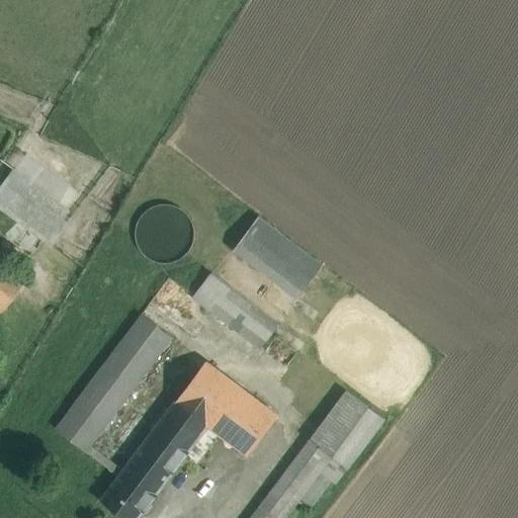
[(67,223),(6,177),(0,184),(0,204),(51,244),(67,223)]
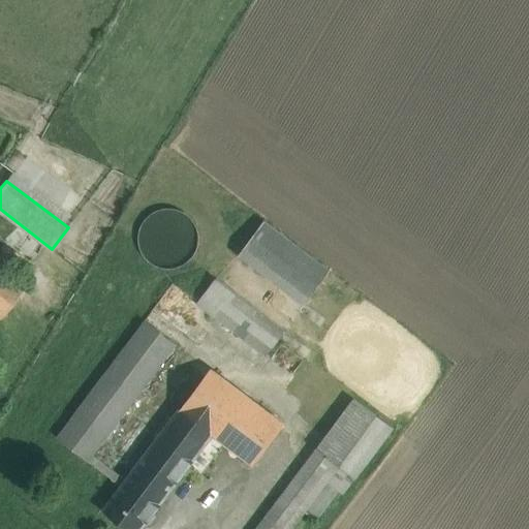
[(197,250),(199,239),(196,226),(190,217),(181,211),(168,209),(157,211),(148,218),(142,227),(138,239),(142,250),(148,260),(158,267),(169,269),(181,267),(190,259),(197,250)]
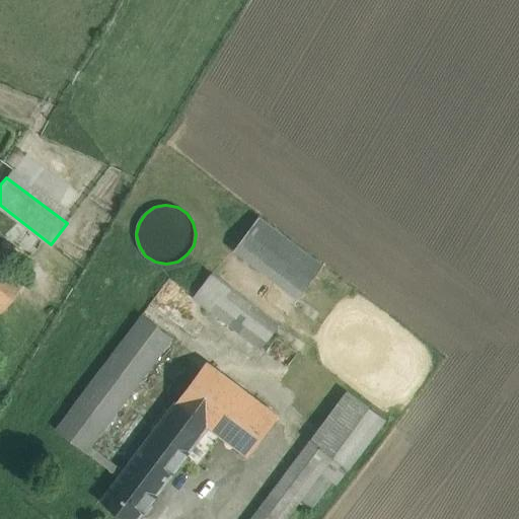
[(324,266),(260,217),(240,242),(305,292),(324,266)]
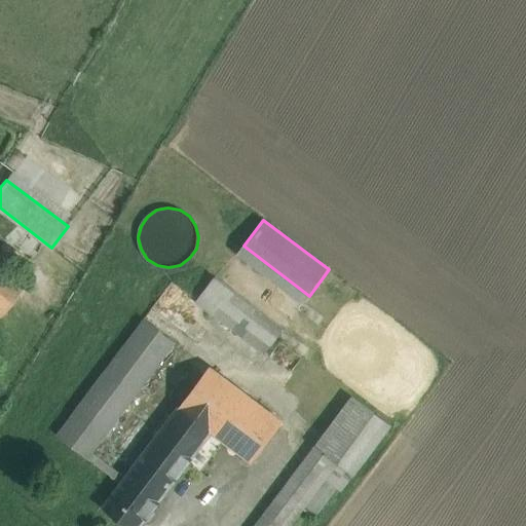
[(0,315),(22,287),(0,269),(0,315)]
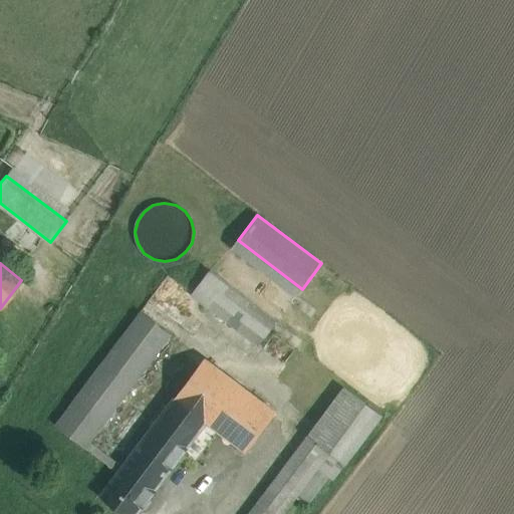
[(278,321),(211,271),(193,295),(259,345),(278,321)]
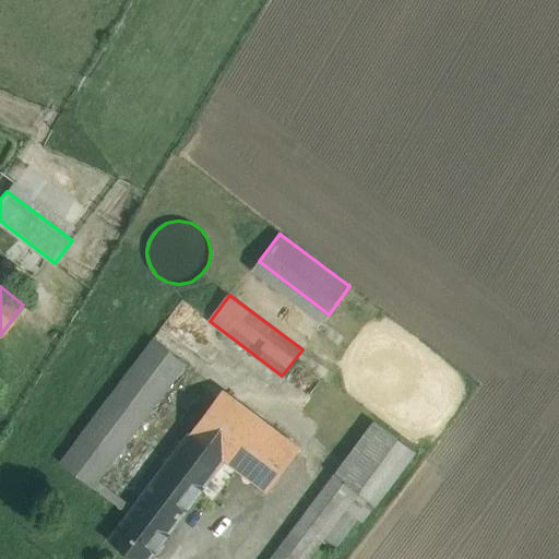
[(154,339),(60,462),(94,487),(99,480),(187,364),(154,339)]
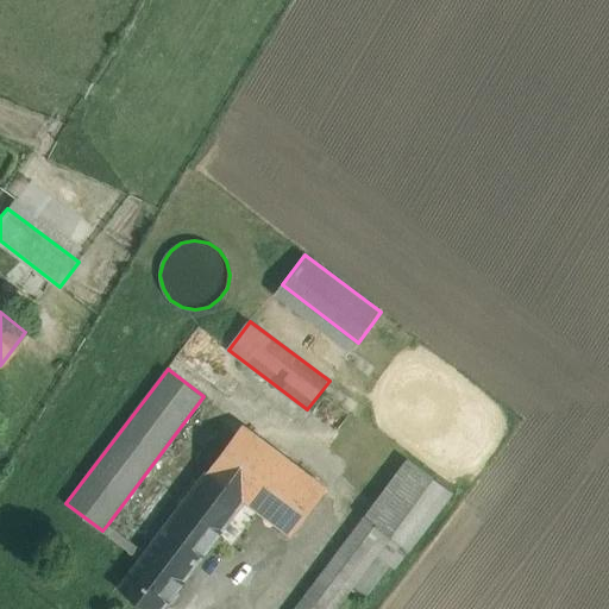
[(350,414),(325,395),(312,413),(337,432),(350,414)]
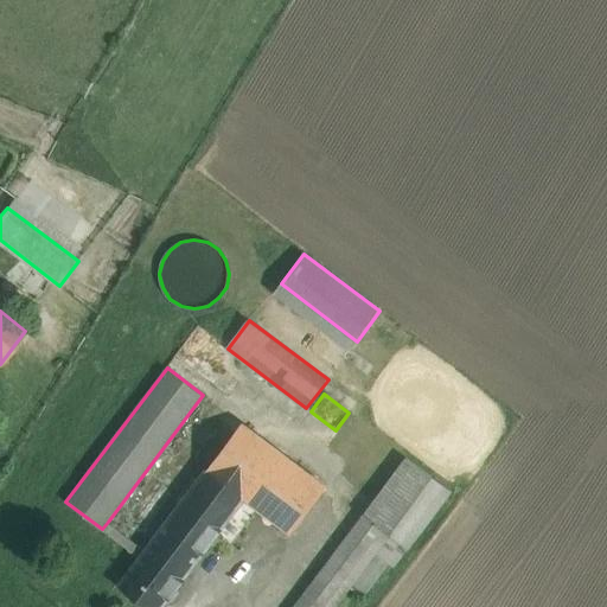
[(326,487),(242,423),(208,470),(209,471),(243,496),(259,508),(292,532),(326,487)]
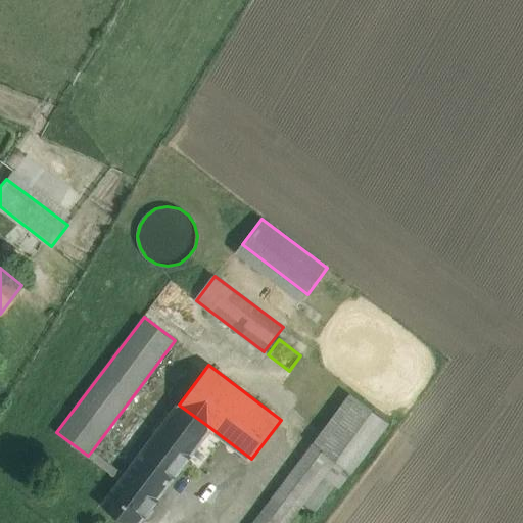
[(350,394),(253,522),(288,522),(335,461),(372,411),(350,394)]
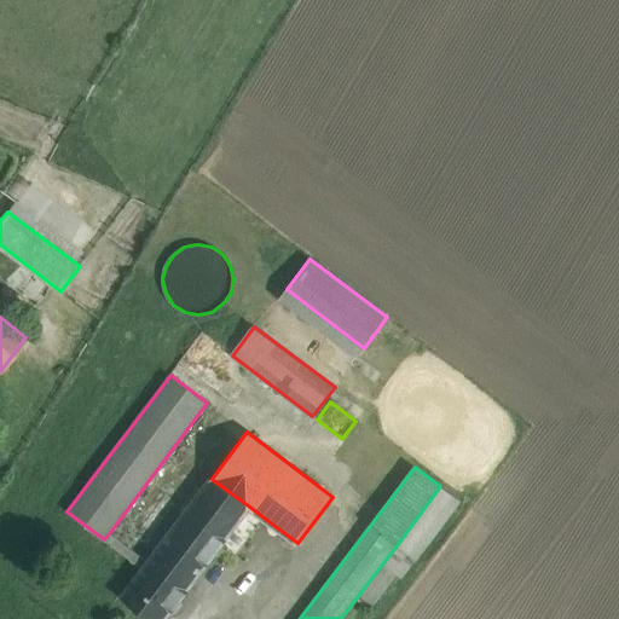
[(213,480),(150,563),(185,589),(219,545),(248,505),(213,480)]
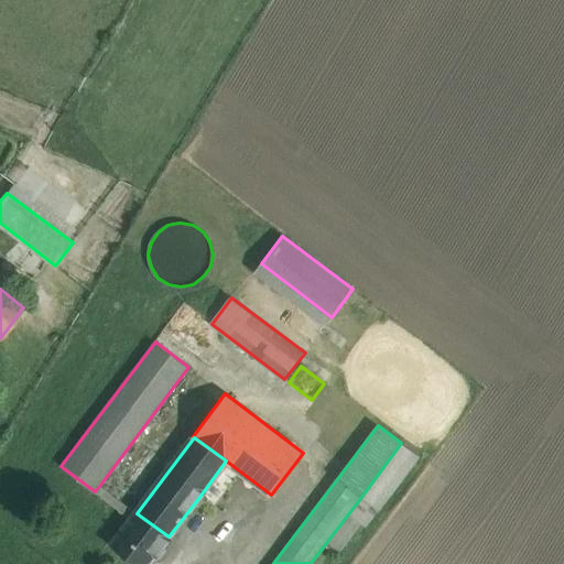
[(401,443),(361,497),(379,509),(419,455),(401,443)]
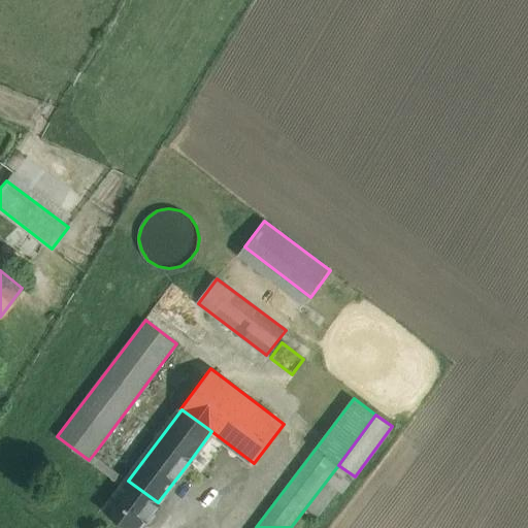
[(211,431),(187,465),(199,474),(225,441),(211,431)]
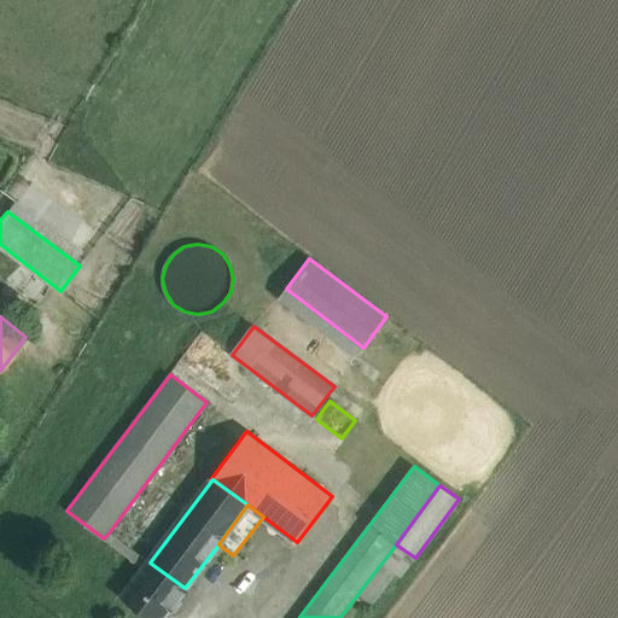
[(150,563),(110,531),(104,538),(145,570),(150,563)]
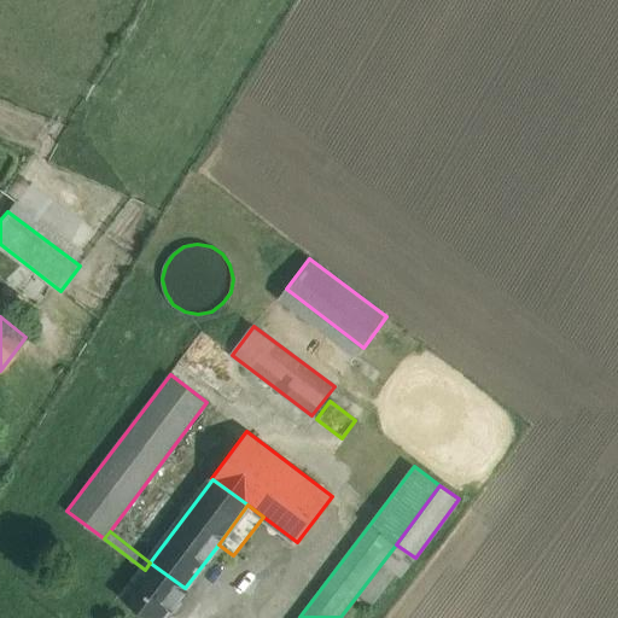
[(161,617),(185,588),(150,563),(145,570),(124,595),(155,617),(161,617)]
